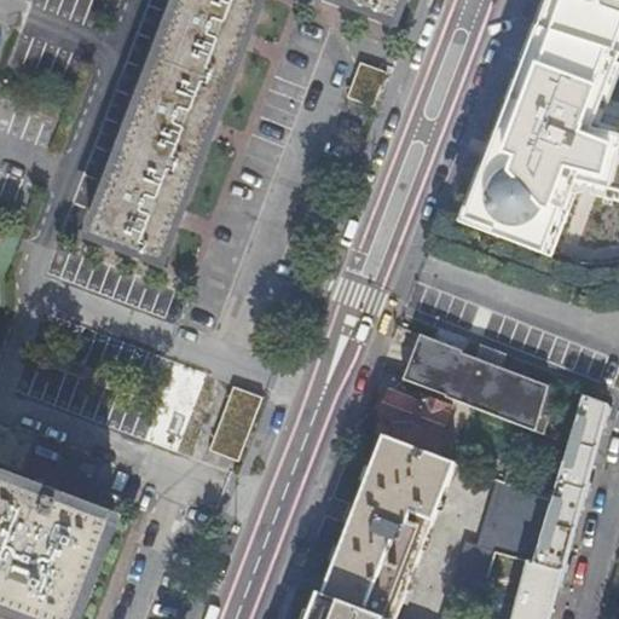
[(99,198),(102,200),(88,233),(160,262),(259,0),(175,0),(175,4),(173,4),(166,22),(168,23),(140,94),(139,93),(132,113),(133,113),(109,180),(106,179),(99,198)]
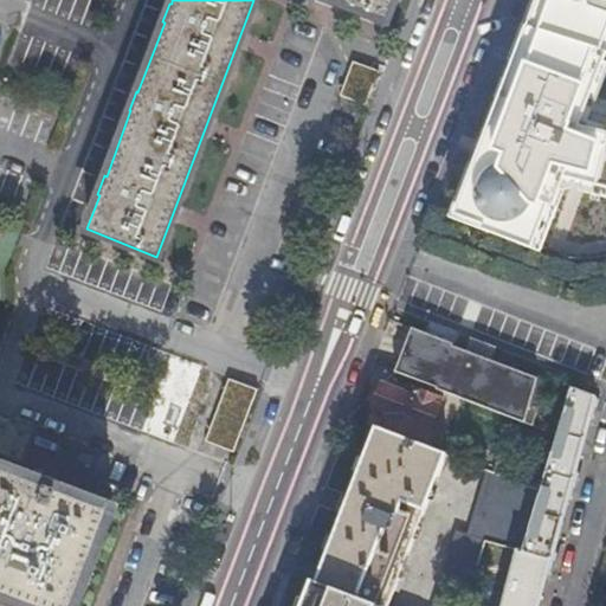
[(333,0),(379,18),(385,21),(393,0),(333,0)]
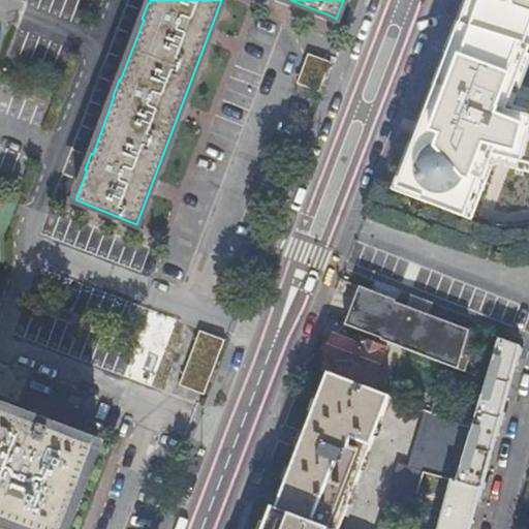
[(528,0),(468,0),(460,23),(417,139),(400,185),(467,211),(490,149),(528,159),(528,93),(524,92),(516,88),(528,44),(528,0)]
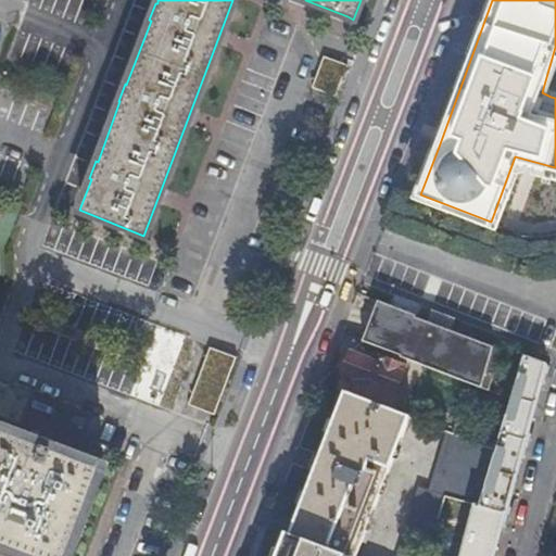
[(310,86),(332,95),(345,64),(321,54),(310,86)]
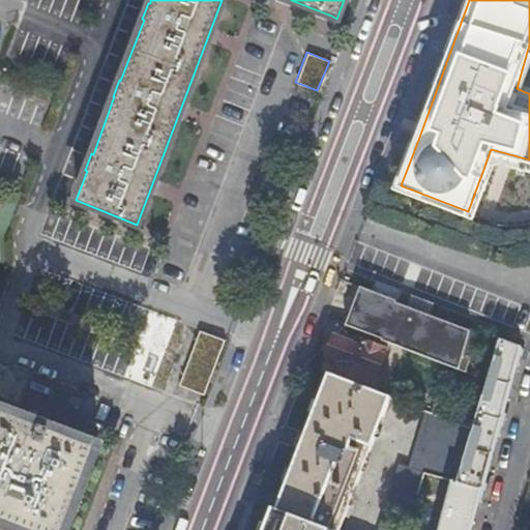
[(394,297),(359,285),(344,323),(380,335),(380,337),(461,367),(475,330),(428,313),(406,304),(394,299),(394,297)]
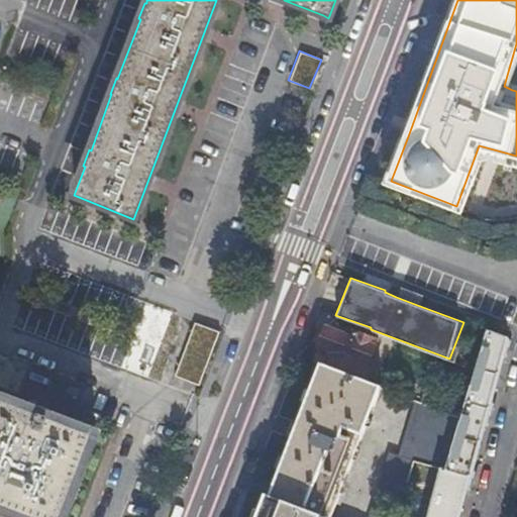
[(396,297),(417,305),(421,293),(401,286),(396,297)]
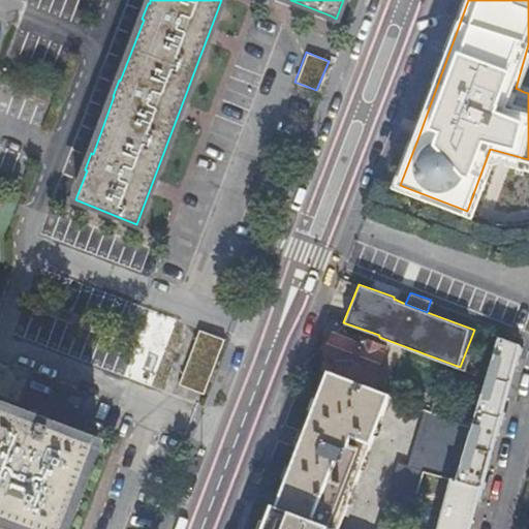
[(204,395),(222,338),(196,330),(177,385),(204,395)]
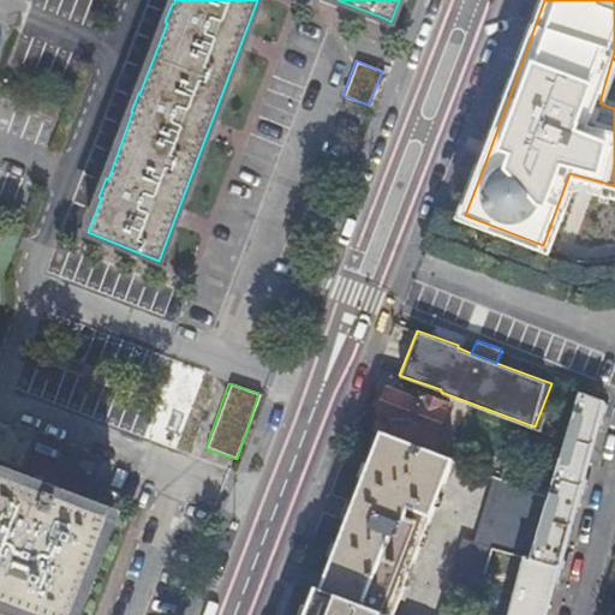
[(380,411),(374,428),(380,430),(428,448),(445,402),(417,392),(415,398),(387,388),(378,410),(380,411)]
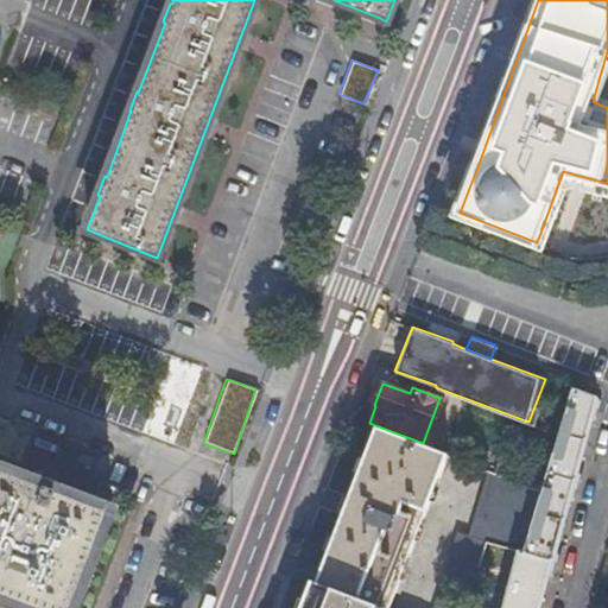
[(571,388),(557,434),(548,466),(540,489),(523,551),(517,549),(499,607),(534,607),(549,557),(551,557),(594,397),(571,388)]
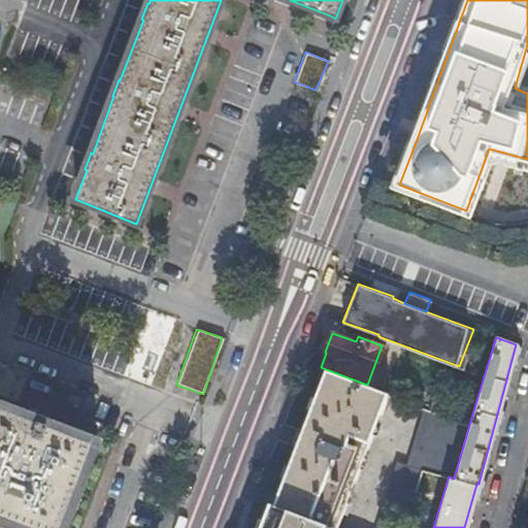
[(326,369),(273,504),(333,527),(334,527),(335,527),(387,394),(381,392),(382,391),(367,385),(326,369)]
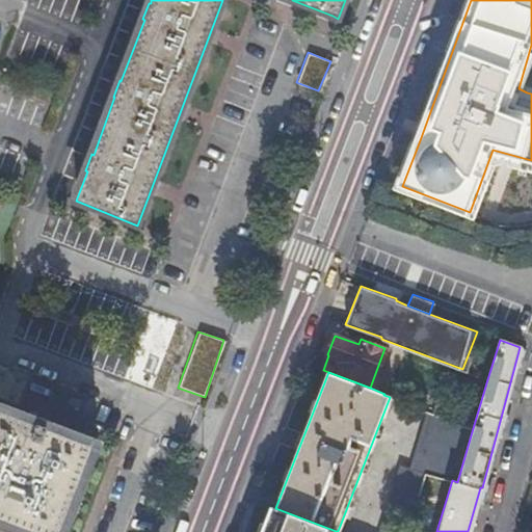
[(389,381),(384,394),(383,395),(390,397),(400,401),(405,388),(389,381)]
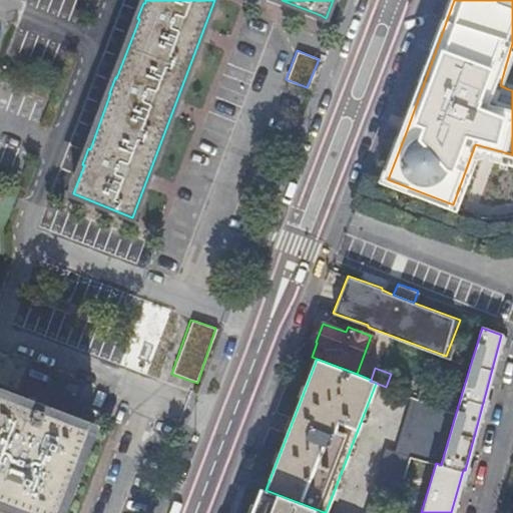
[(456,413),(462,393),(450,387),(448,393),(422,383),(416,398),(456,413)]
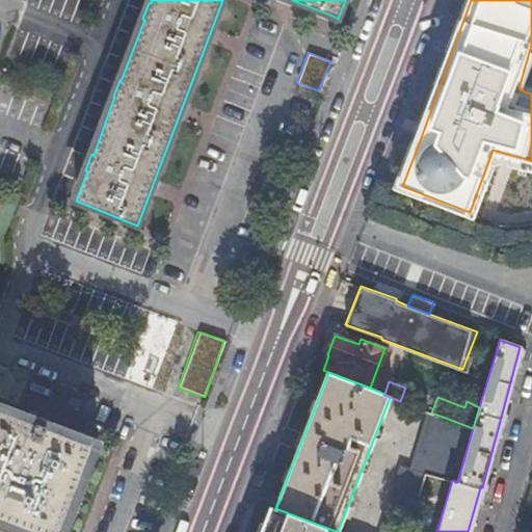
[(457,482),(473,428),(431,413),(426,410),(407,466),(398,462),(375,531),(405,531),(425,473),(452,480),(457,482)]
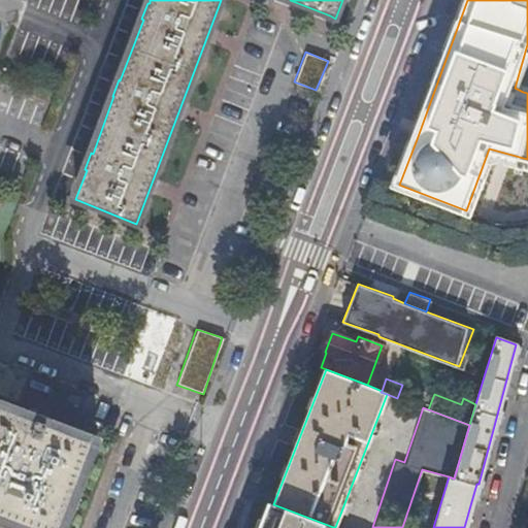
[(64,527),(97,447),(0,408),(0,519),(23,527),(64,527)]
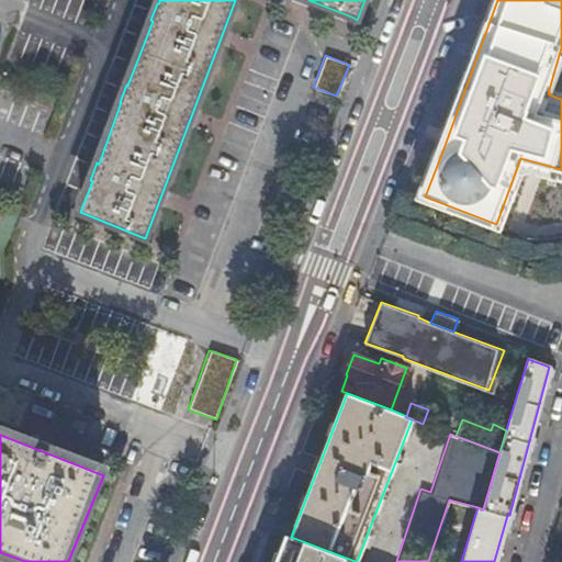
[(353,561),(355,561),(291,537),(289,537),(279,561),(353,561)]
